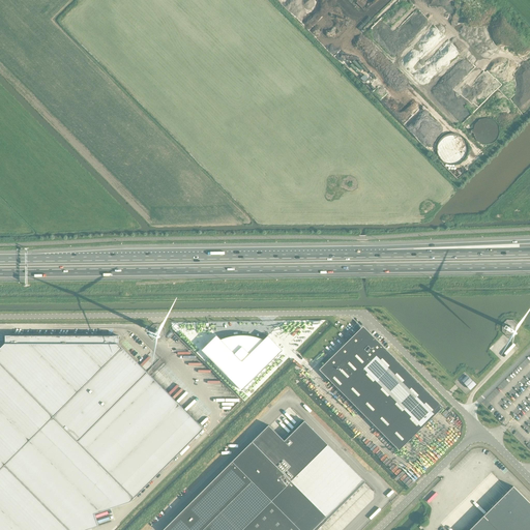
[(480,143),(483,144),(488,144),(491,144),(494,142),(497,139),(499,136),(499,133),(499,128),(498,125),(495,122),(493,120),(489,118),(486,118),(481,119),(478,121),(475,123),(474,127),(473,130),(473,135),(475,138),(477,141),(480,143)]
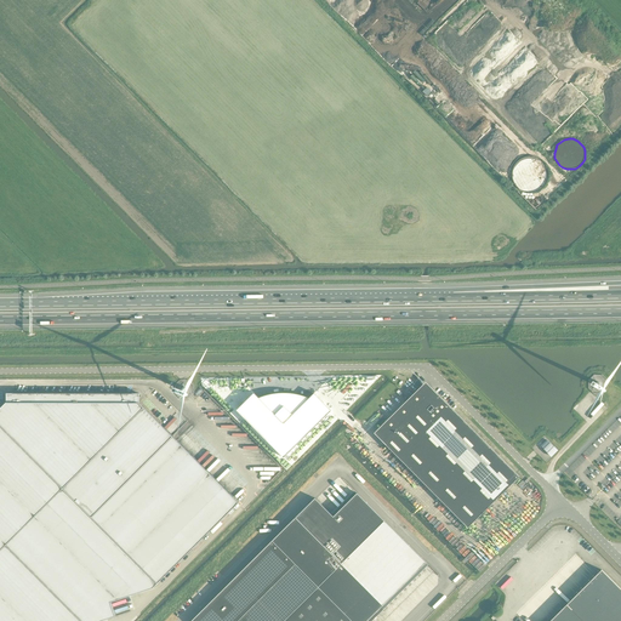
[(520,191),(525,192),(529,193),(534,193),(539,191),(542,188),(546,184),(548,180),(548,175),(548,170),(546,166),(543,161),(540,159),(535,157),(531,157),(527,157),(522,158),(518,161),(514,165),(512,169),(512,174),(512,178),(514,183),(517,187),(520,191)]
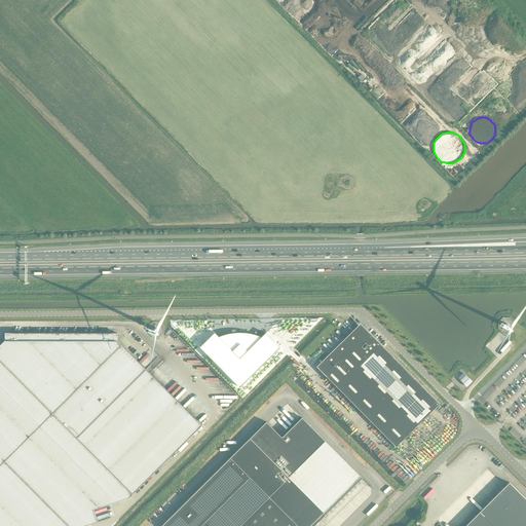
[(353,345),(324,374),(397,447),(440,404),(368,331),(353,344),(353,345)]
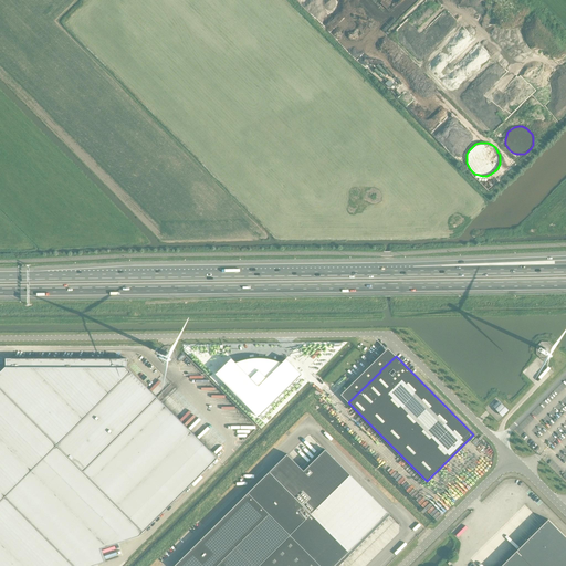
[(0,565),(91,565),(105,562),(101,548),(139,536),(209,467),(210,469),(213,465),(212,463),(218,458),(127,367),(127,358),(122,358),(121,358),(100,358),(98,358),(77,358),(56,358),(55,358),(34,358),(12,358),(7,358),(7,367),(0,373),(0,565)]
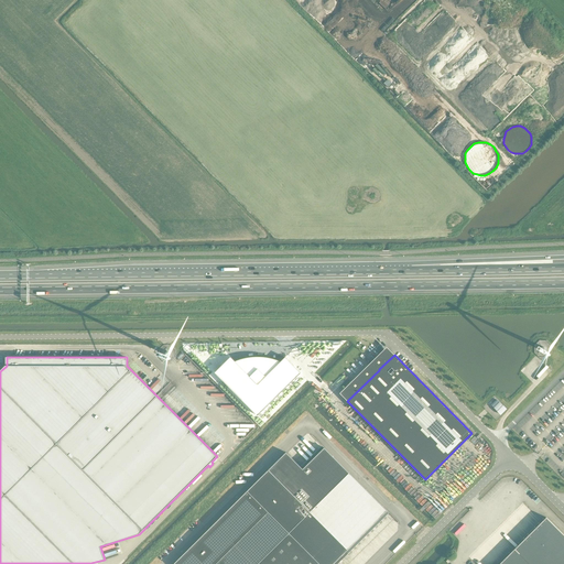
[(236,358),(218,376),(267,423),(314,376),(296,358),(292,364),(284,360),(277,359),(271,358),(267,358),(261,358),(255,359),(248,360),(241,364),(236,358)]
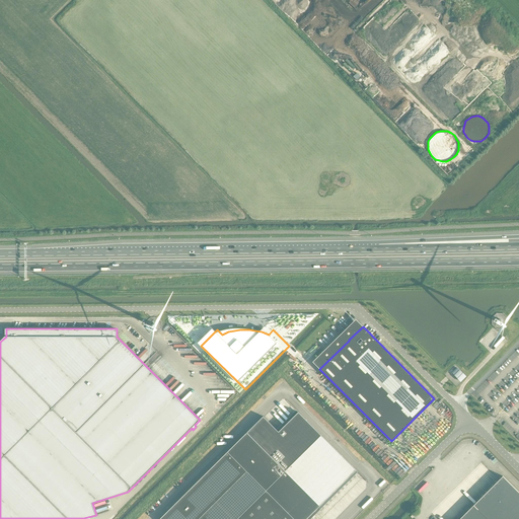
[(457,368),(452,374),(459,380),(464,375),(457,368)]
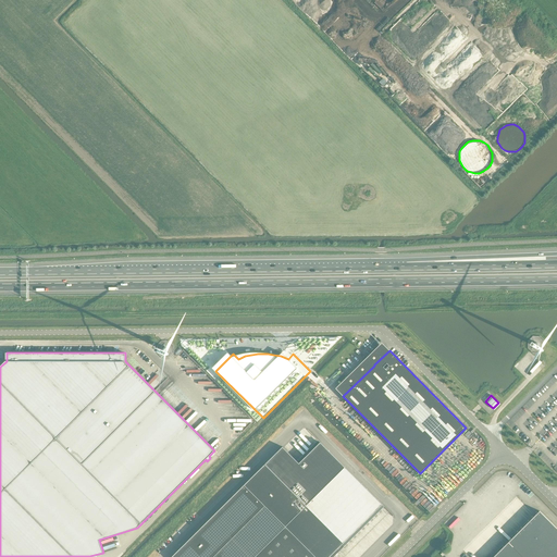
[(231,498),(171,556),(329,556),(343,543),(382,505),(318,441),(297,461),(283,447),(265,465),(231,498)]
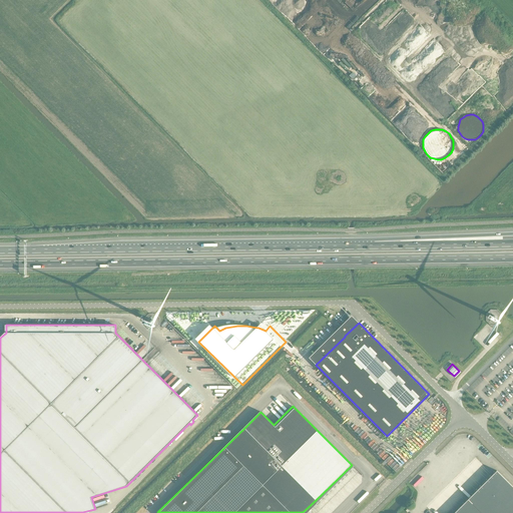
[(512,512),(512,486),(497,471),(454,512),(512,512)]
